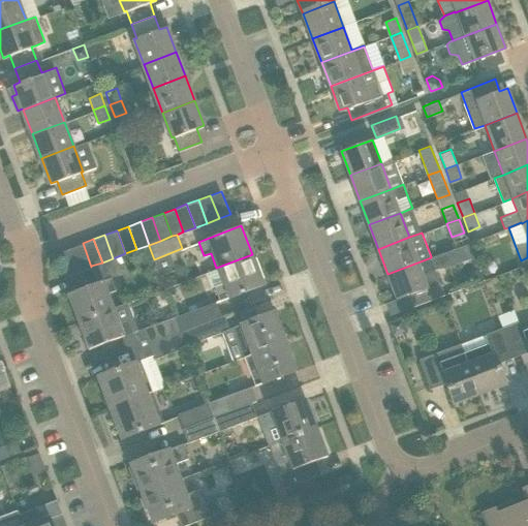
[(80,271),(91,267),(83,243),(70,248),(80,271)]
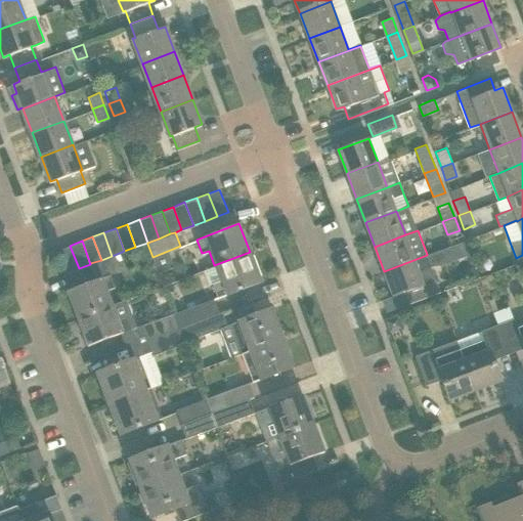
[(116,256),(147,244),(147,243),(135,247),(124,251),(112,256),(101,260),(90,263),(96,278),(68,290),(78,317),(113,304),(107,290),(115,287),(110,273),(121,269),(116,256)]
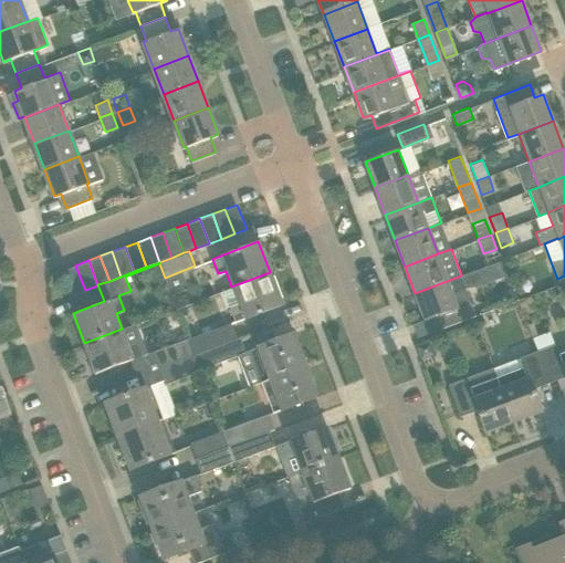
[(73,294),(85,290),(75,266),(63,270),(73,294)]
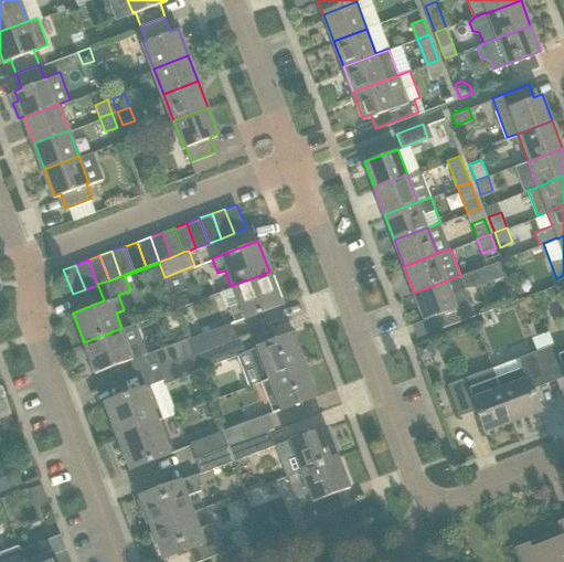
[(235,320),(282,303),(269,272),(231,286),(237,303),(230,305),(235,320)]
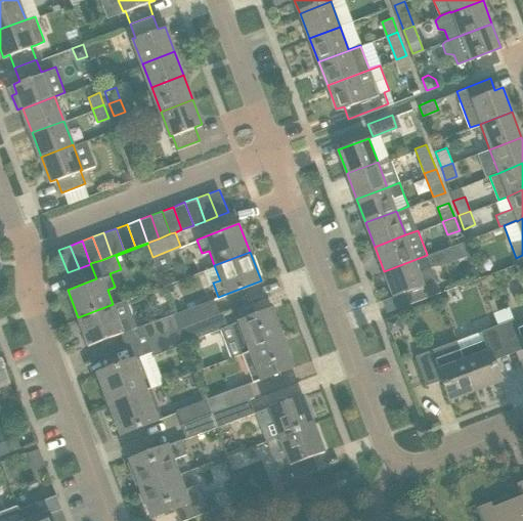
[(409,303),(440,291),(427,255),(384,271),(393,295),(405,291),(409,303)]
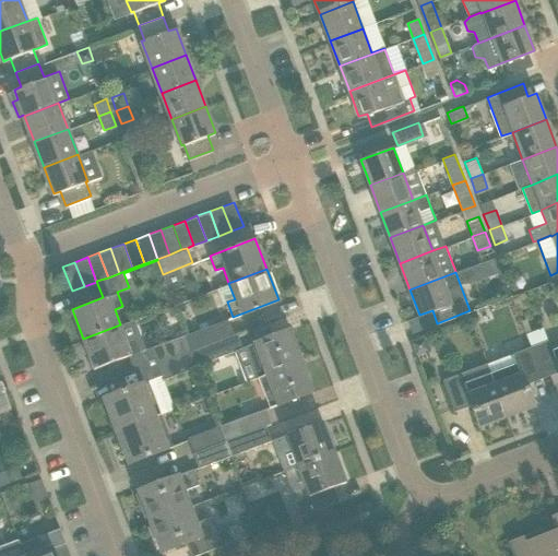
[(192,349),(233,333),(228,318),(186,334),(192,349)]
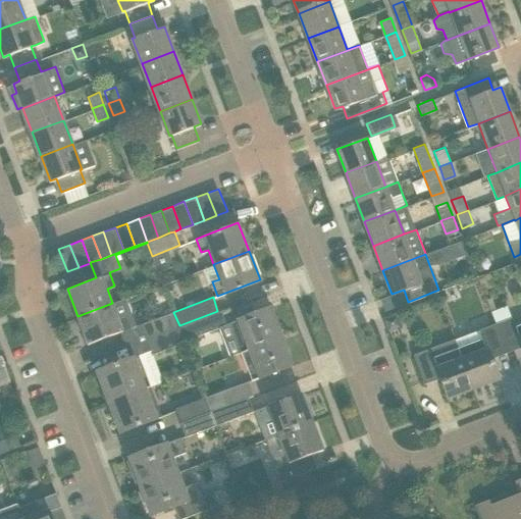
[(126,315),(119,318),(112,303),(77,316),(88,344),(119,331),(131,327),(126,315)]
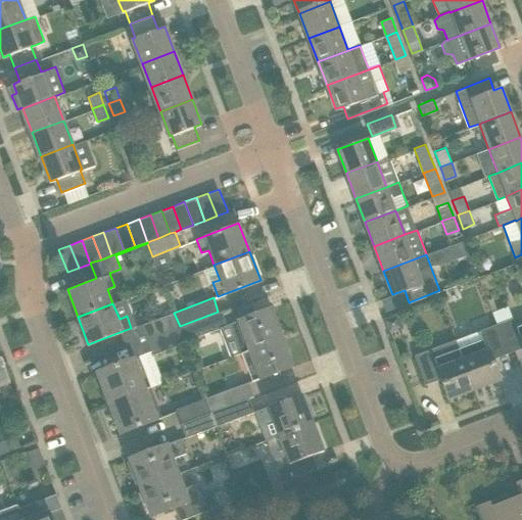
[(240,351),(281,336),(271,308),(230,323),(240,351)]
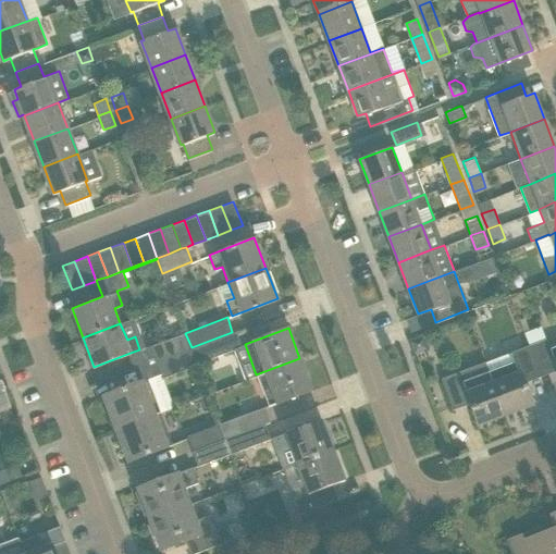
[(197,362),(242,346),(236,331),(233,332),(232,332),(192,347),(197,362)]
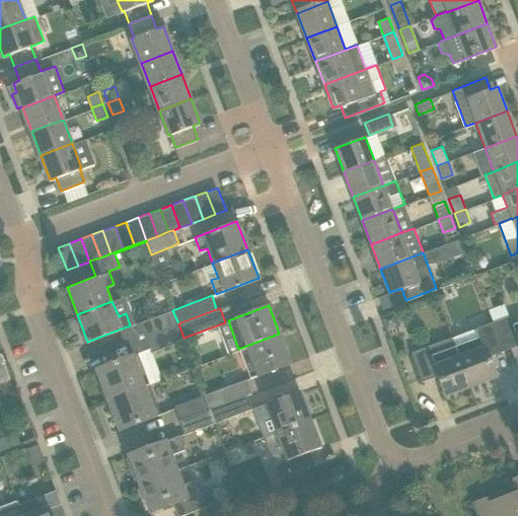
[(146,336),(178,323),(172,310),(141,321),(146,336)]
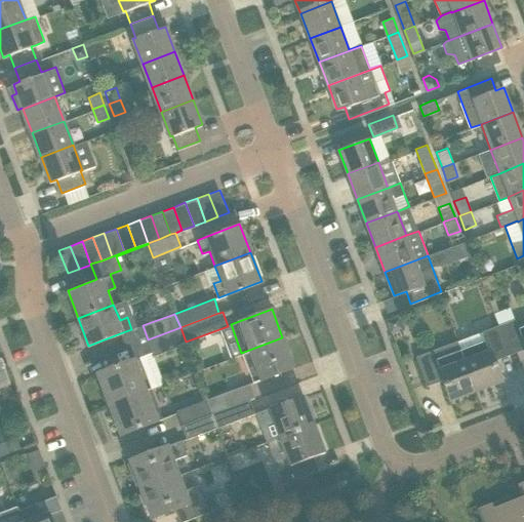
[(499,324),(498,324),(508,349),(523,344),(523,326),(520,328),(516,318),(515,318),(499,324)]
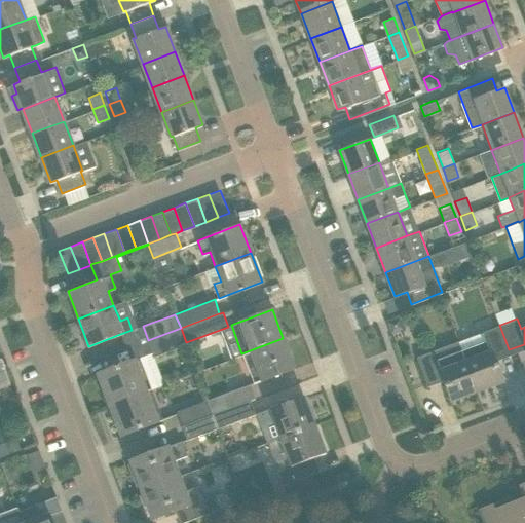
[(493,356),(509,349),(499,325),(483,331),(487,341),(462,350),(477,390),(502,381),(493,356)]
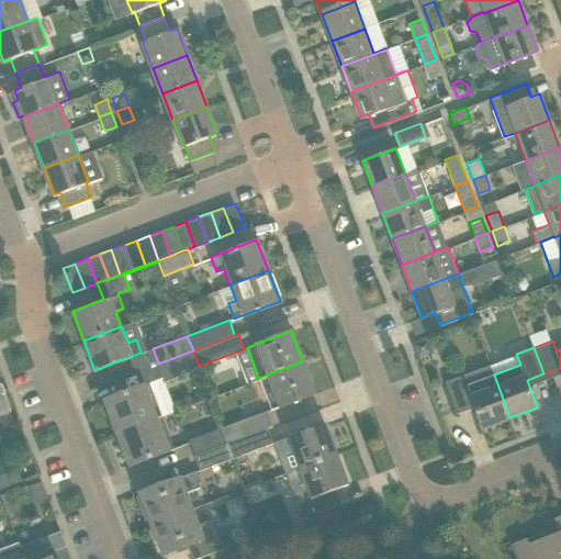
[(198,366),(199,366),(193,350),(158,364),(165,380),(199,368),(198,366)]
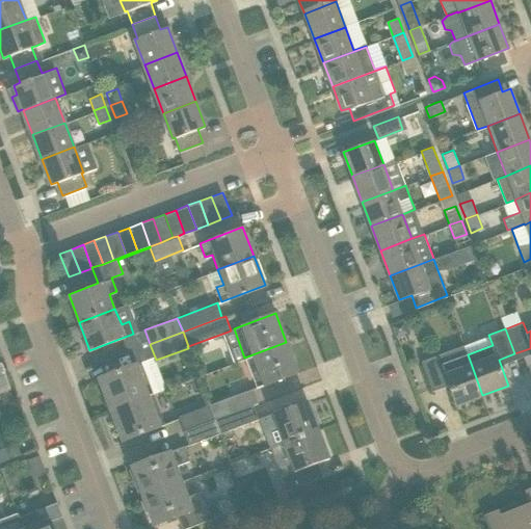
[(260,369),(250,373),(256,388),(277,379),(297,372),(286,342),(255,354),(260,369)]
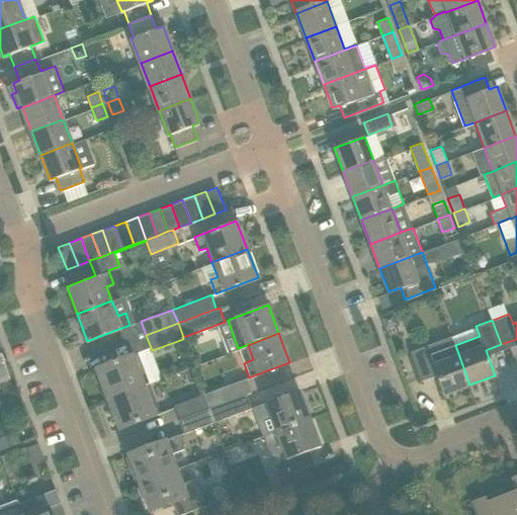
[(455,345),(452,346),(448,336),(411,350),(422,379),(437,374),(444,395),(469,384),(455,345)]
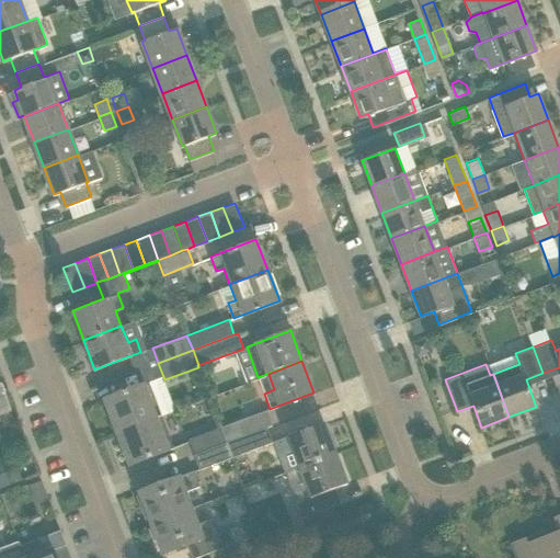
[(0,411),(10,408),(0,380),(0,411)]
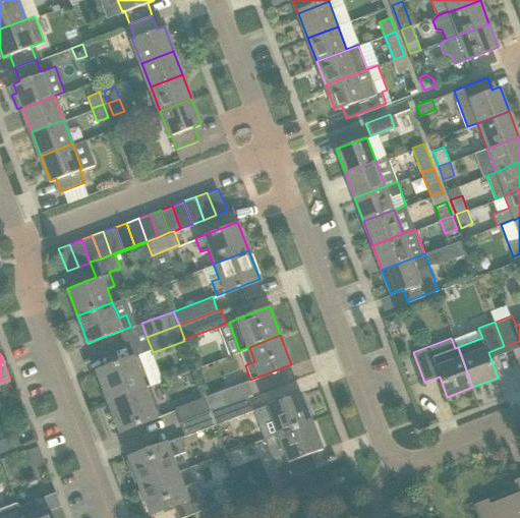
[(109,400),(150,385),(139,353),(98,369),(109,400)]
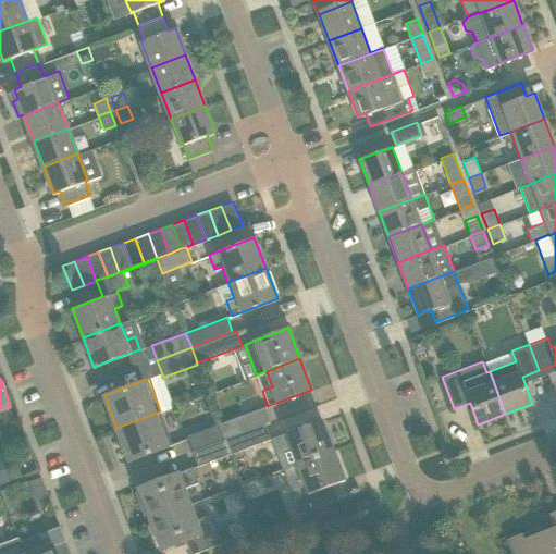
[(264,423),(271,421),(264,406),(220,423),(225,439),(264,423)]
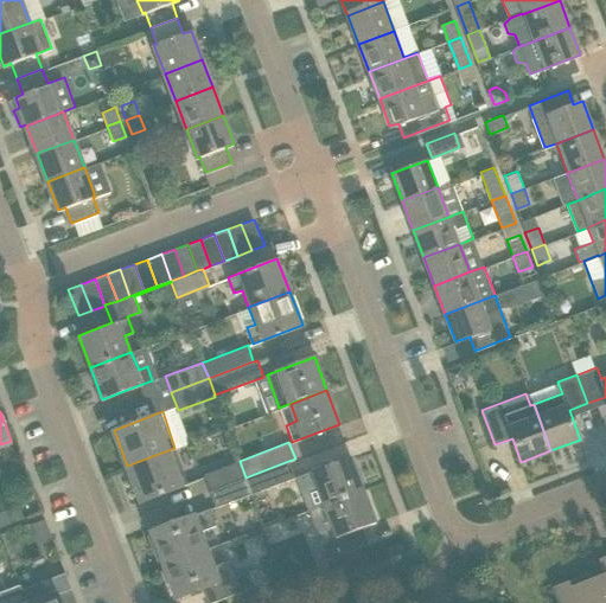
[(140,501),(187,483),(174,448),(127,466),(140,501)]
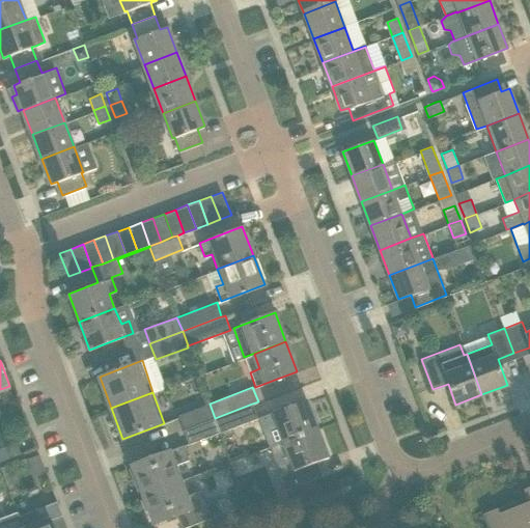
[(282,441),(318,427),(307,398),(272,412),(262,415),(268,428),(276,425),(282,441)]
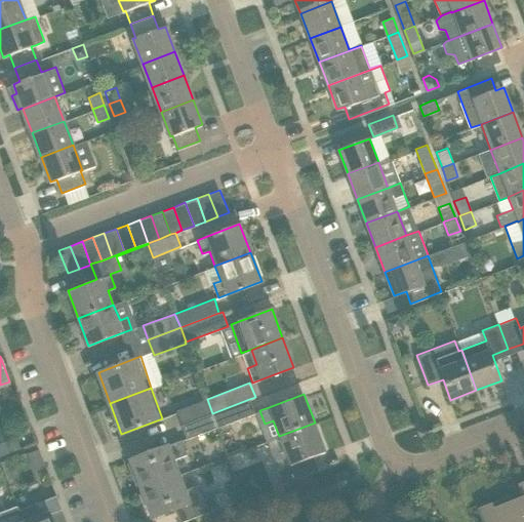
[(182,425),(212,413),(207,399),(175,410),(182,425)]
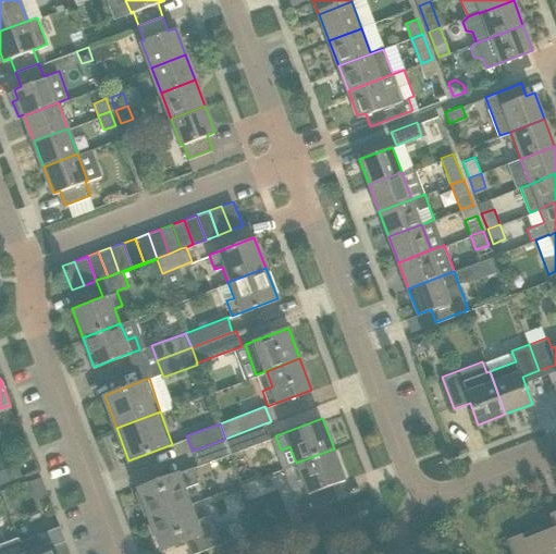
[(270,439),(264,423),(225,439),(231,453),(270,439)]
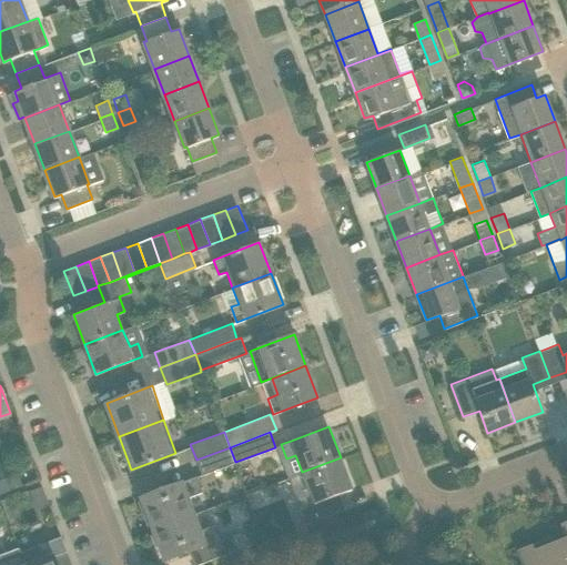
[(201,474),(235,462),(230,447),(196,460),(201,474)]
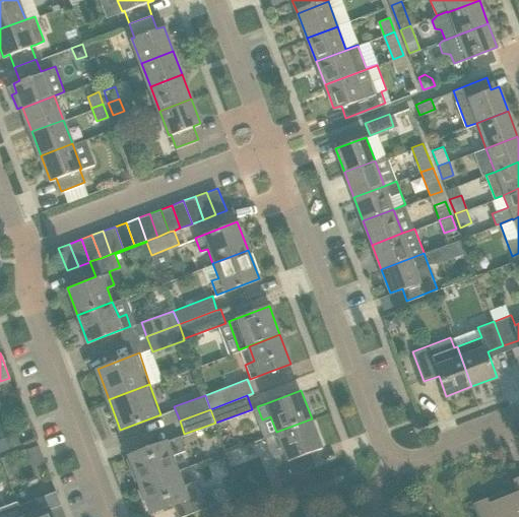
[(322,447),(312,418),(276,432),(283,453),(272,457),(279,478),(308,467),(303,454),(322,447)]
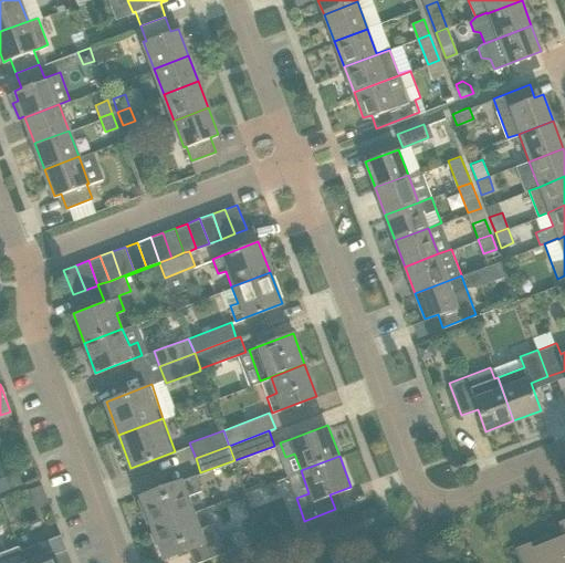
[(10,489),(22,483),(17,471),(4,476),(10,489)]
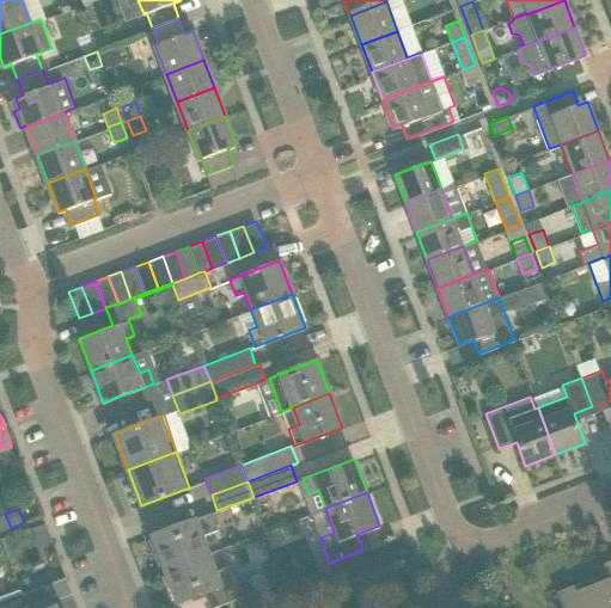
[(202,534),(218,529),(212,513),(153,535),(165,567),(209,552),(202,534)]
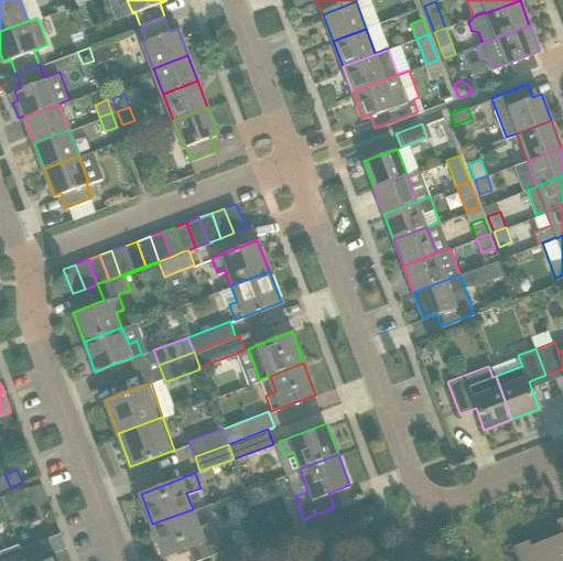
[(0,489),(10,487),(4,474),(0,475),(0,489)]
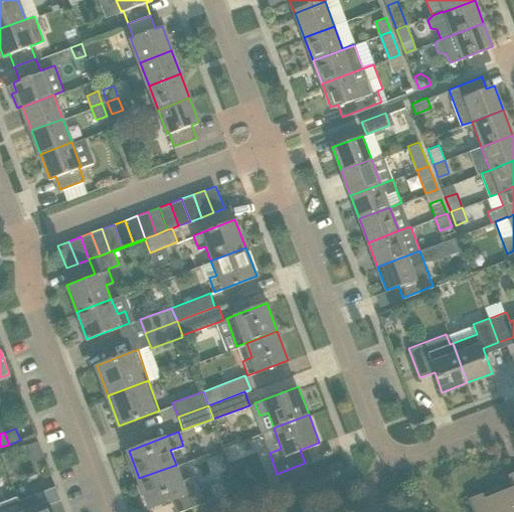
[(176,465),(139,478),(150,506),(172,498),(178,511),(216,497),(210,483),(198,487),(194,475),(181,480),(176,465)]
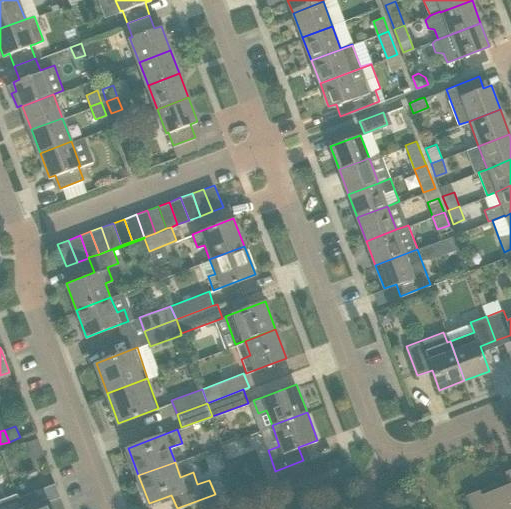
[(510,468),(505,470),(510,482),(481,493),(480,489),(465,494),(470,508),(510,508),(510,468)]
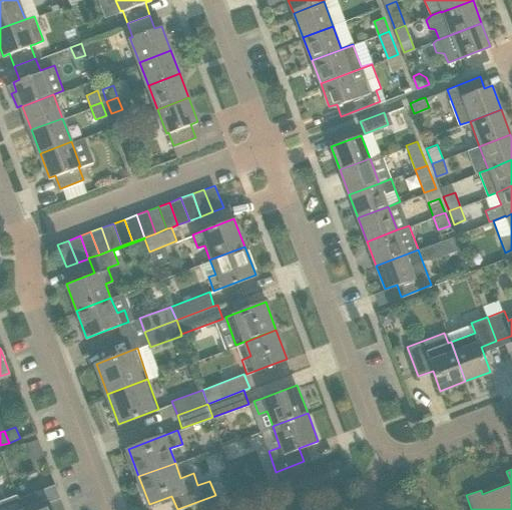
[(244,497),(259,492),(256,483),(241,487),(244,497)]
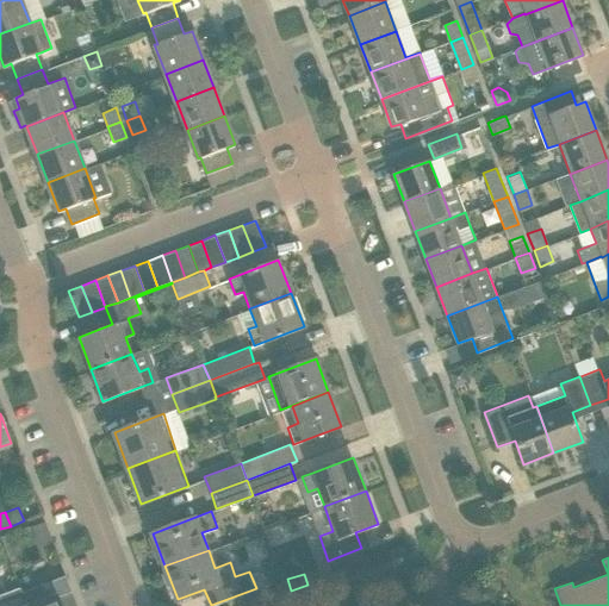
[(78,605),(66,575),(23,592),(28,605),(78,605)]
